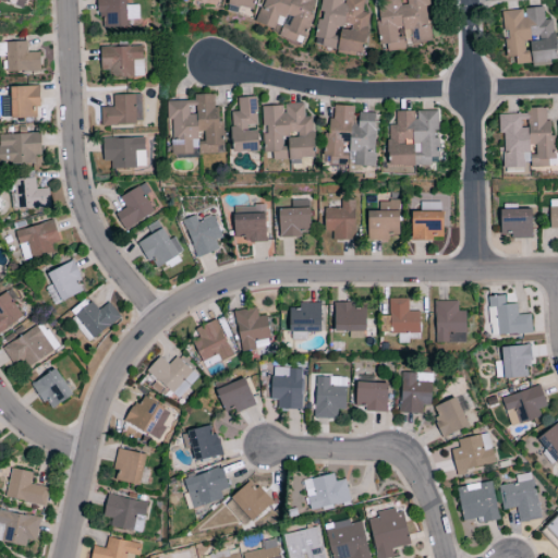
[(0,0),(0,1),(24,9),(26,0),(0,0)]
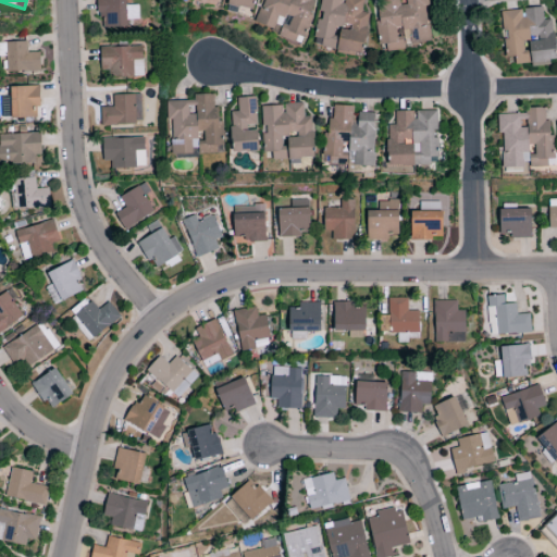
[(103,28),(126,28),(125,0),(96,0),(97,13),(103,13),(103,28)]
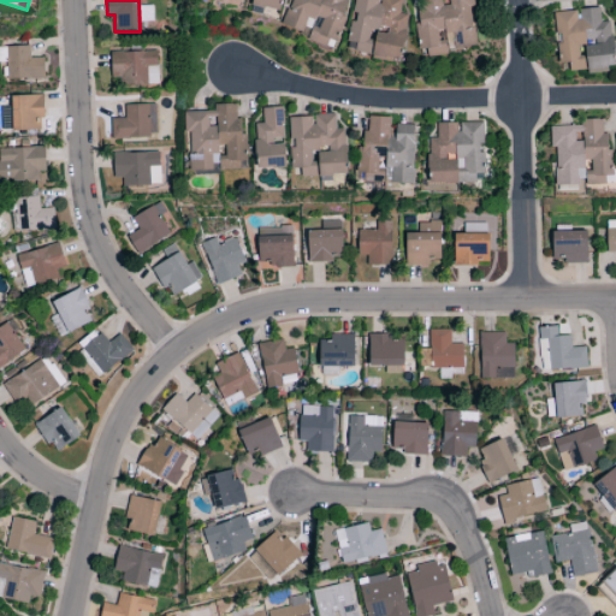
[(253,0),(252,6),(280,11),(282,0),(253,0)]
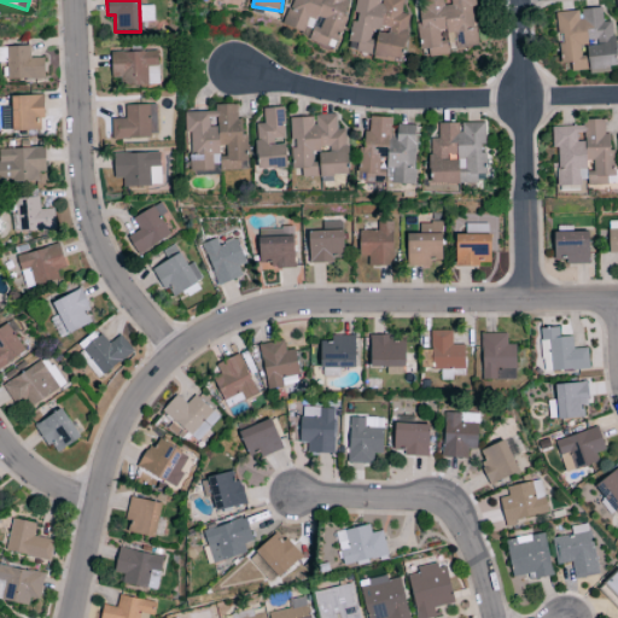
[(293,0),(284,29),(336,48),(353,1),(348,0),(293,0)]
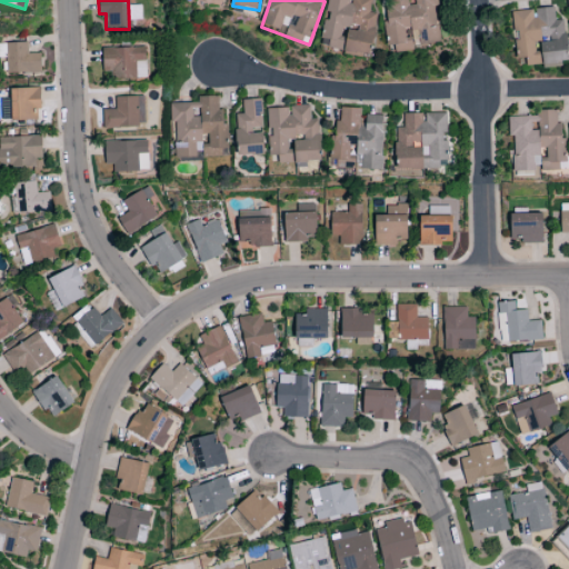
[(377,15),(369,13),(371,0),(327,0),(325,16),(319,48),(369,57),(377,15)]
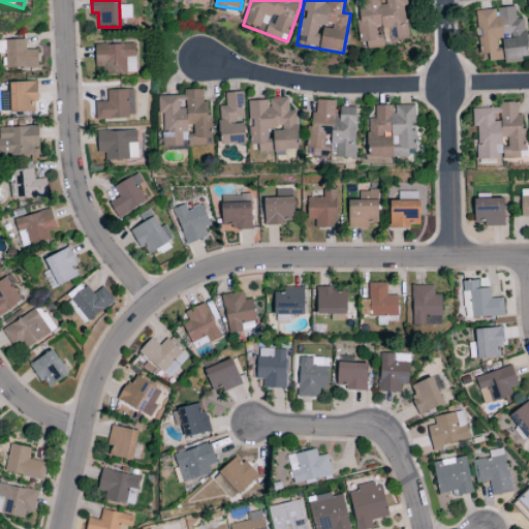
[(408,40),(404,6),(407,6),(405,0),(358,0),(361,20),(356,21),(359,43),(366,42),(367,50),(383,48),(382,42),(408,40)]
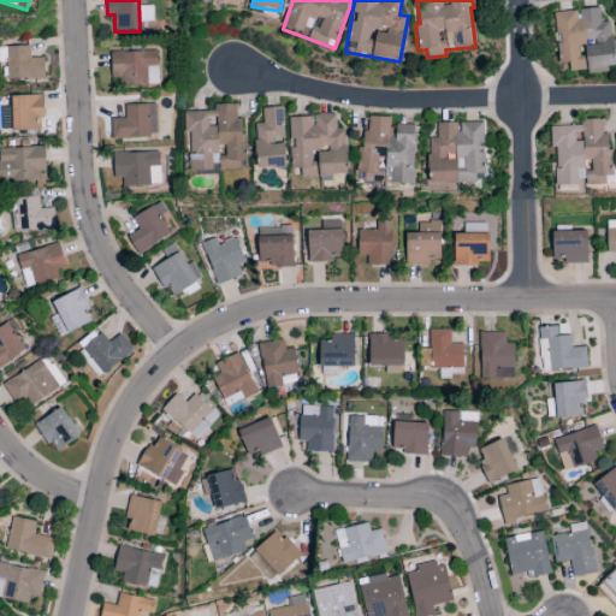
[(554,13),(560,64),(568,63),(569,73),(615,69),(610,22),(600,23),(598,7),(578,11),(554,13)]
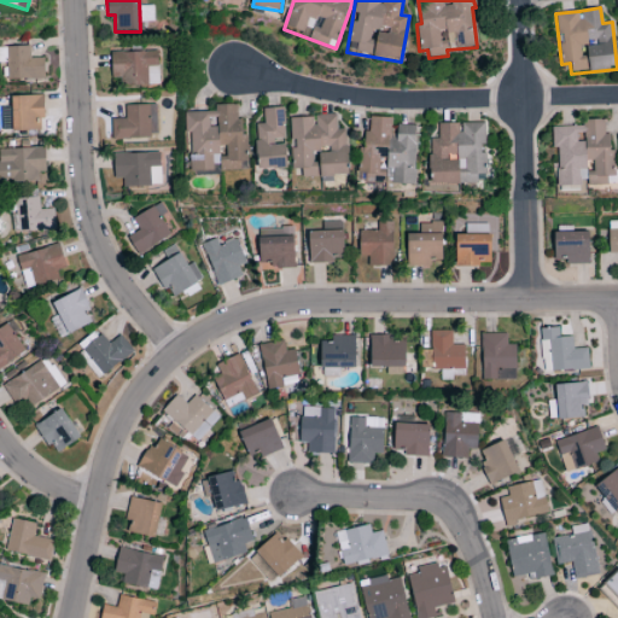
[(29,47),(0,47),(0,62),(6,62),(6,81),(45,79),(44,58),(30,59),(29,47)]
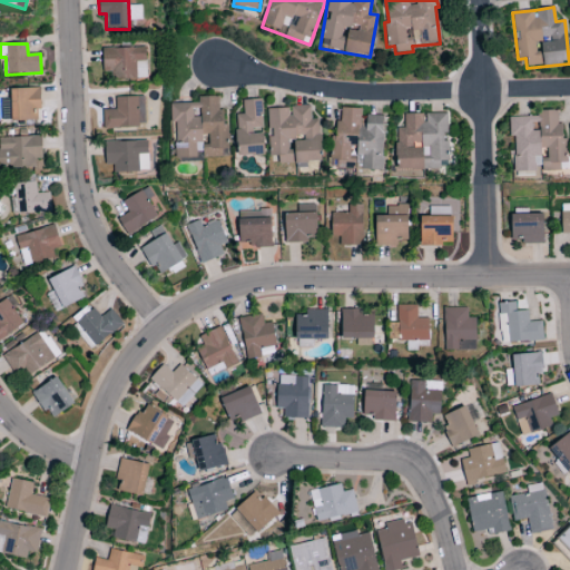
[(146,79),(145,48),(101,49),(102,68),(110,68),(110,80),(146,79)]
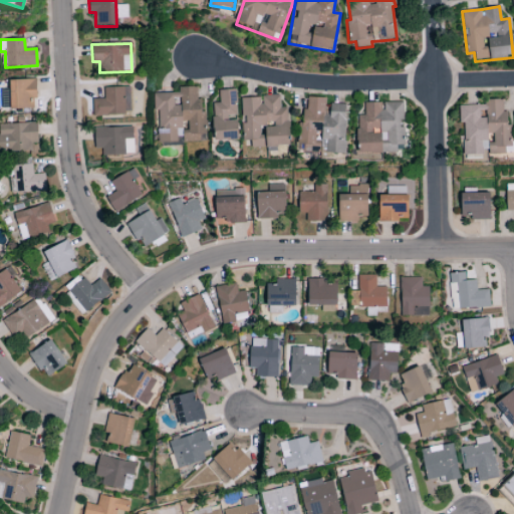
[(35,79),(8,80),(9,89),(1,89),(1,109),(36,108),(35,79)]
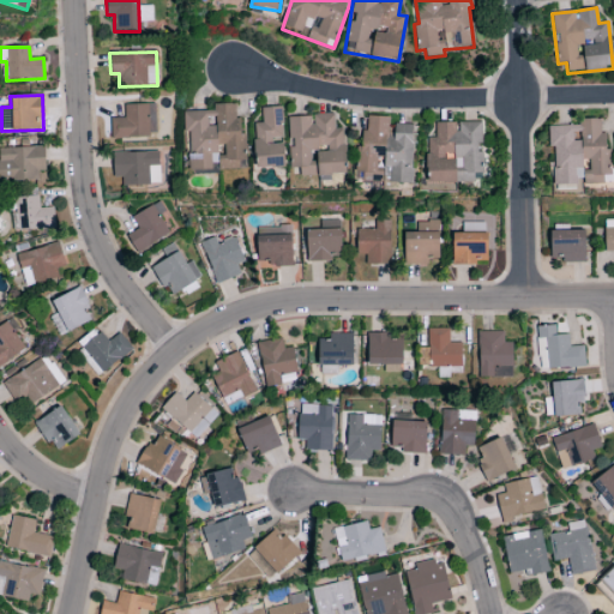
[(124,118),(110,119),(110,138),(156,137),(155,104),(124,106),(124,118)]
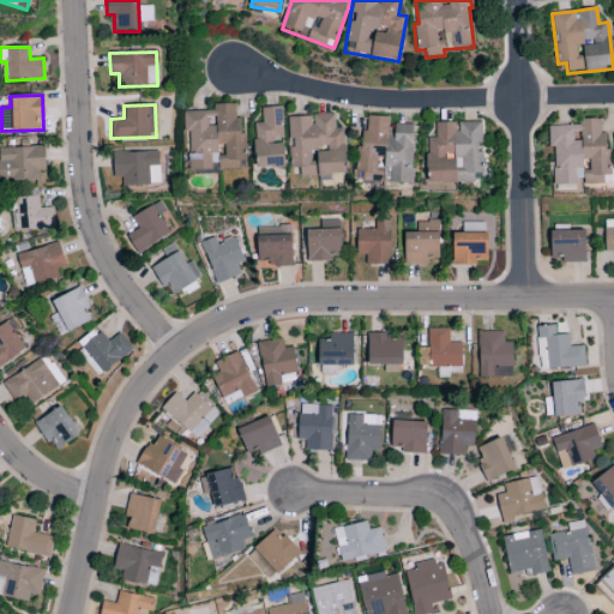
[(188,170),(211,170),(211,168),(245,168),(244,121),(235,121),(235,104),(214,104),(214,112),(182,112),(182,133),(188,133),(188,170)]
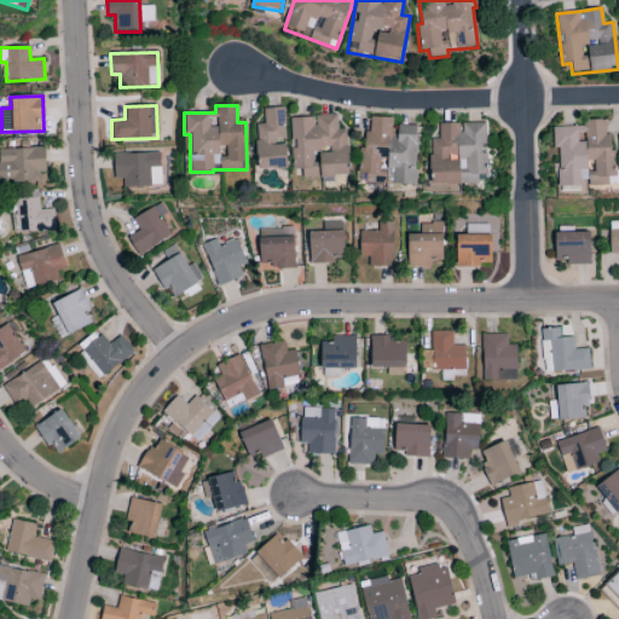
[(258,171),(287,169),(285,142),(284,142),(284,108),(264,109),(264,125),(256,125),(258,171)]
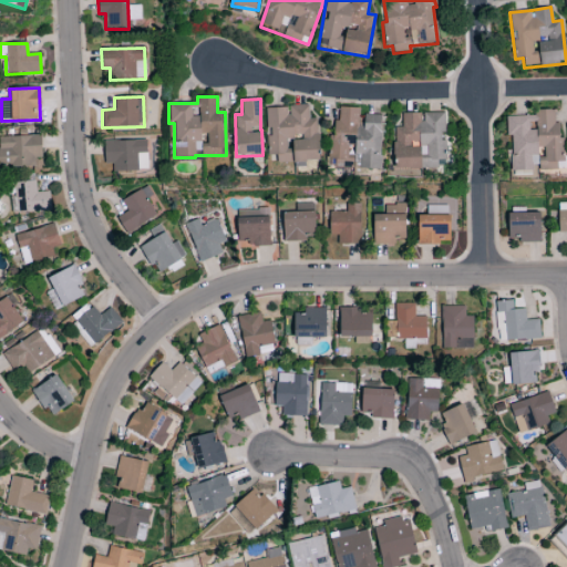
[(267,156),(277,156),(277,163),(319,162),(318,119),(309,120),(308,105),(287,106),(288,107),(266,109),(267,156)]
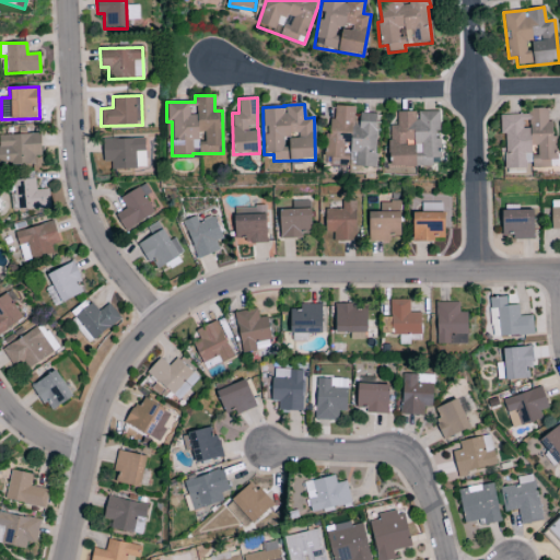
[(375,166),(376,114),(357,114),(357,107),(335,106),(335,119),(327,119),(327,159),(346,159),(346,144),(350,144),(349,166),(375,166)]
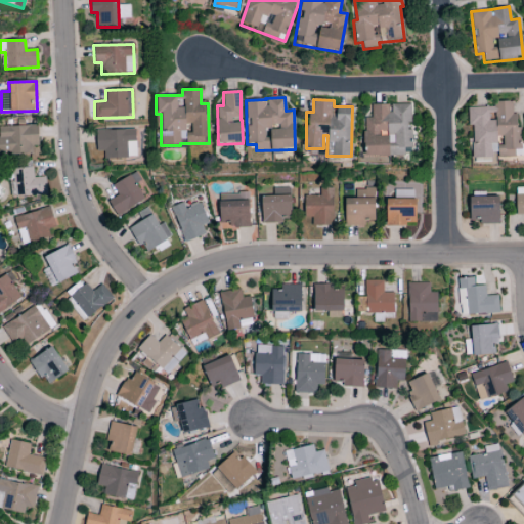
[(472,159),(491,159),(491,156),(516,156),(516,153),(521,153),(521,127),(516,127),(516,115),(513,115),(513,101),(494,101),(494,107),(468,107),(468,127),(472,127),(472,159)]
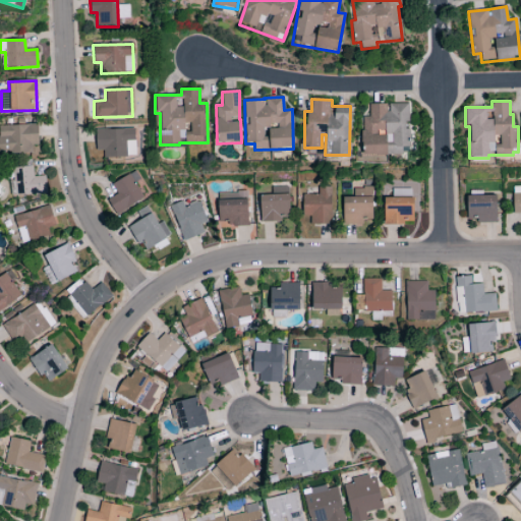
[(409,148),(409,104),(388,104),(369,105),(369,117),(362,117),(362,156),(401,155),(401,148),(409,148)]
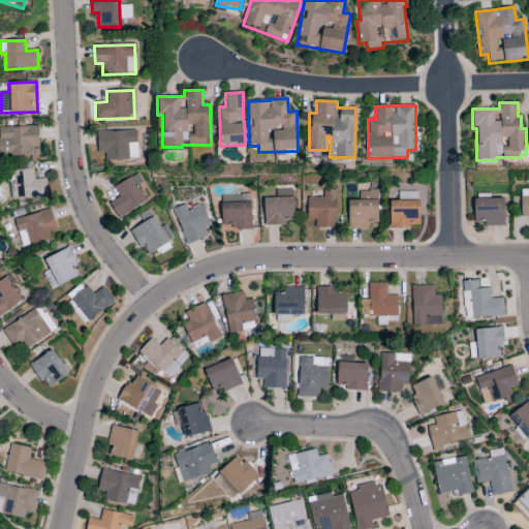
[(38,148),(38,126),(0,127),(0,157),(32,157),(32,148),(38,148)]
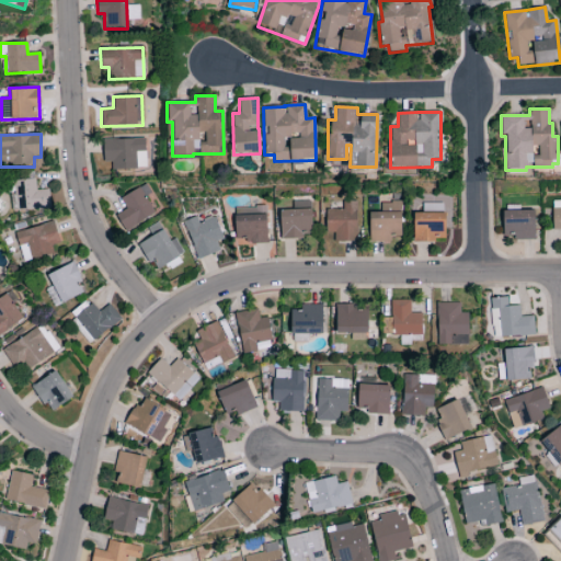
[(103,140),(103,163),(111,162),(111,170),(146,169),(145,138),(103,140)]
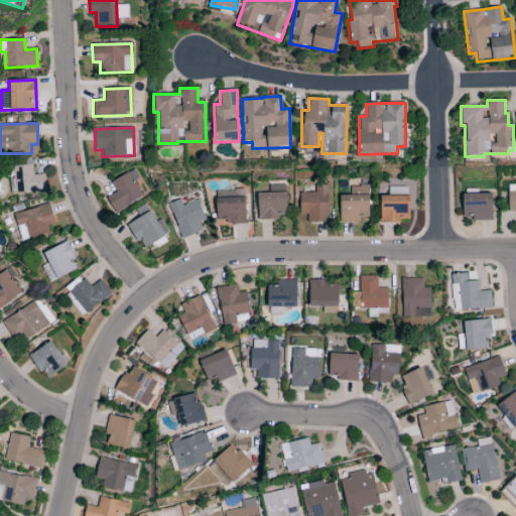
[(14,194),(45,192),(44,174),(32,175),(32,165),(13,166),(14,194)]
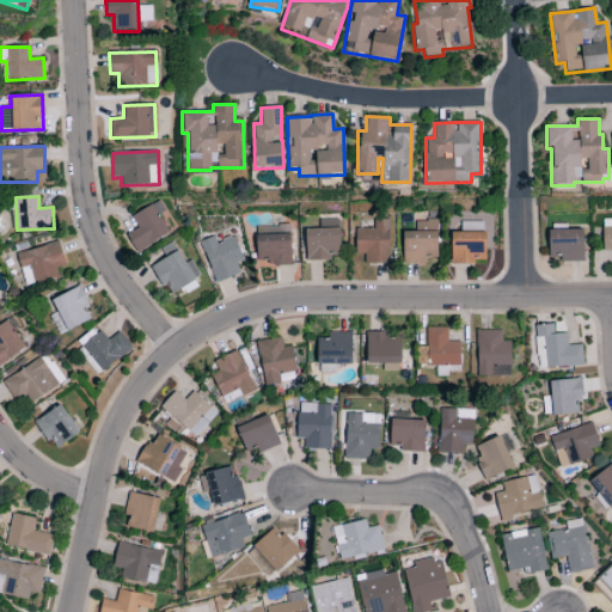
[(169,236),(160,215),(165,213),(160,202),(130,215),(138,230),(127,234),(134,251),(169,236)]
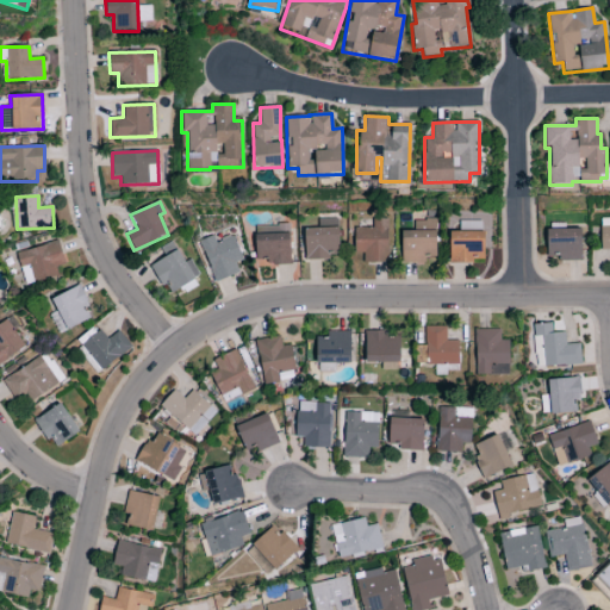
[(609,218),(599,218),(601,250),(609,249),(609,218)]
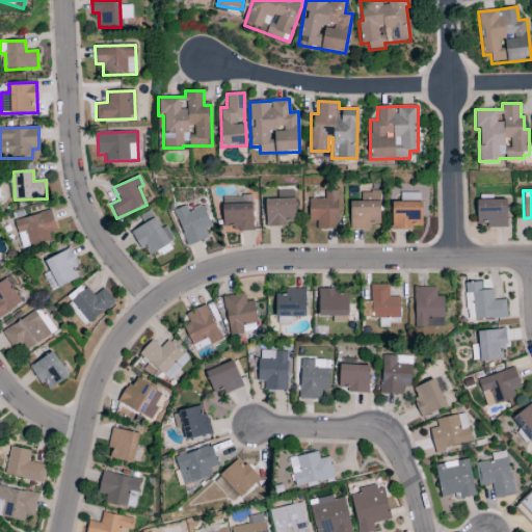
[(338,191),(324,191),(324,200),(309,198),(309,220),(317,221),(317,229),(338,229),(338,191)]
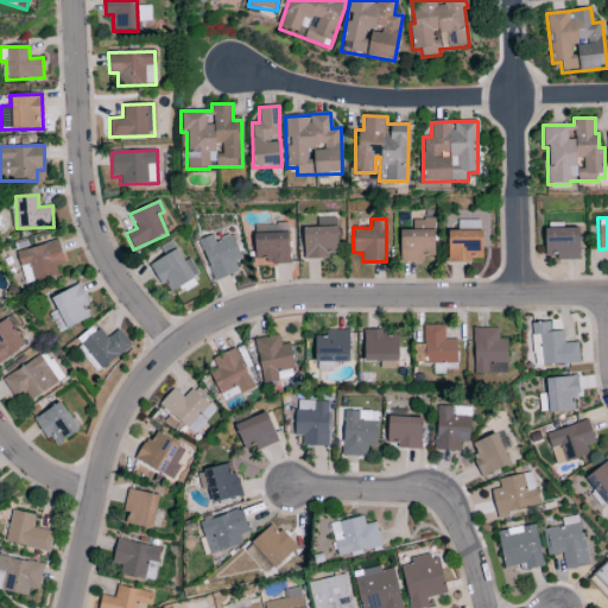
[(399,230),(400,263),(424,263),(423,257),(435,257),(435,219),(411,220),(412,230),(399,230)]
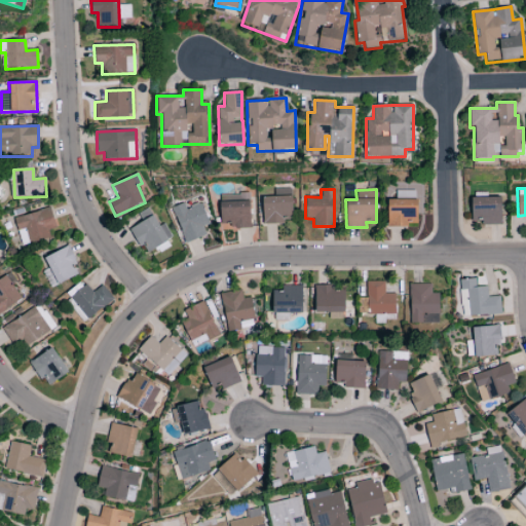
[(219,202),(220,224),(230,224),(230,229),(251,228),(250,194),(227,194),(227,202),(219,202)]
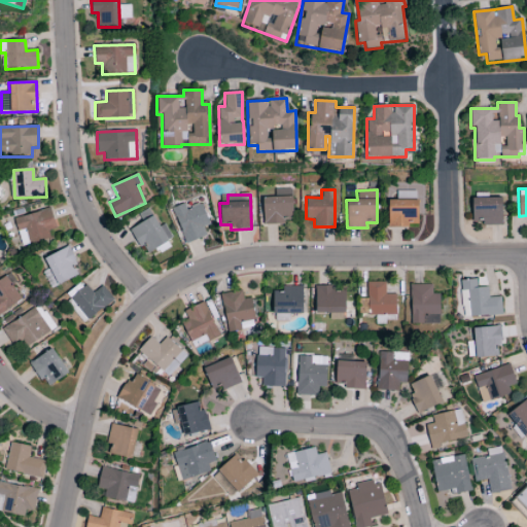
[(262,224),(292,223),(291,197),(262,198),(262,224)]
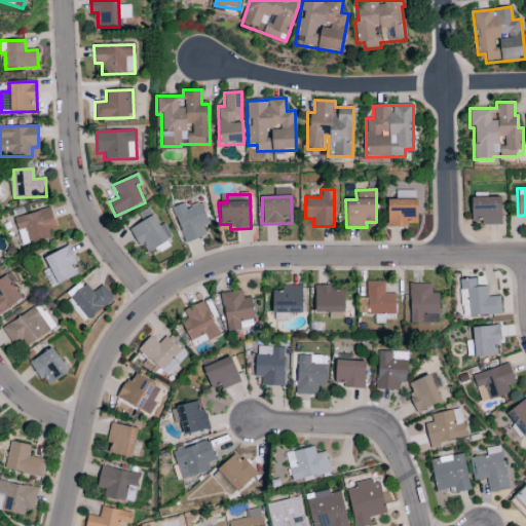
[(500,197),(471,198),(472,222),(481,221),(481,225),(501,225),(500,197)]
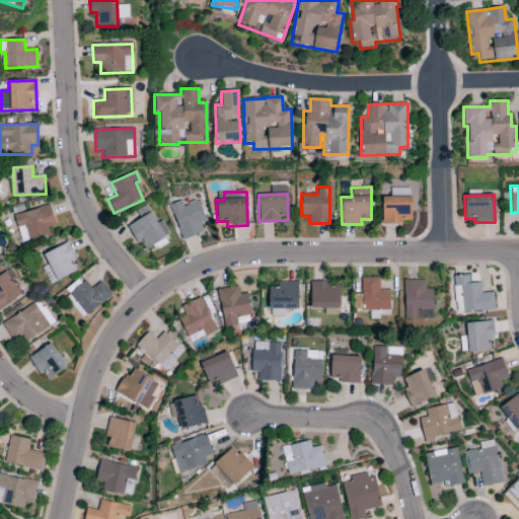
[(382,197),(382,223),(412,223),(412,198),(382,197)]
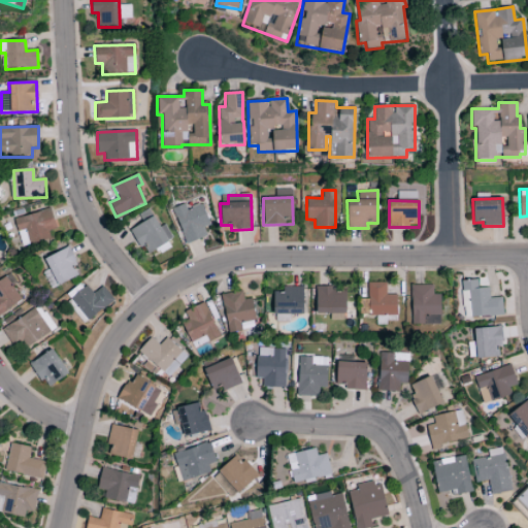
[(203,228),(209,225),(202,204),(188,210),(185,204),(172,208),(186,244),(206,236),(203,228)]
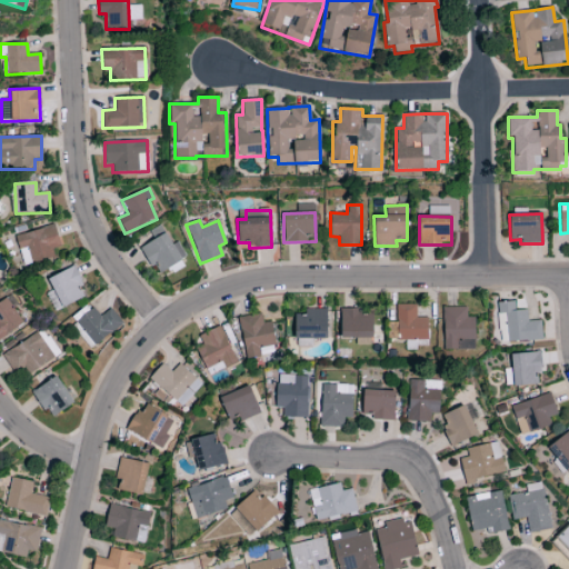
[(53,258),(51,249),(60,247),(56,226),(16,236),(22,266),(53,258)]
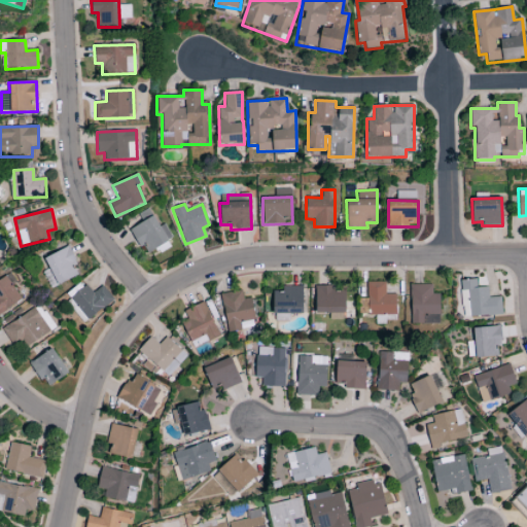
[(131,229),(143,254),(173,240),(165,224),(159,226),(149,209),(136,215),(141,223),(131,229)]
